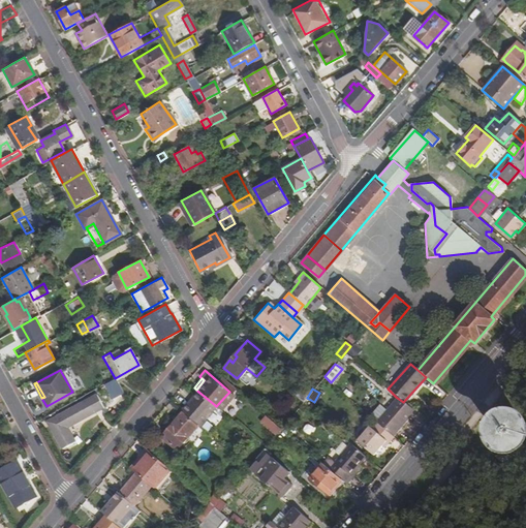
[(196,390),(186,402),(188,404),(198,392),(196,390)]
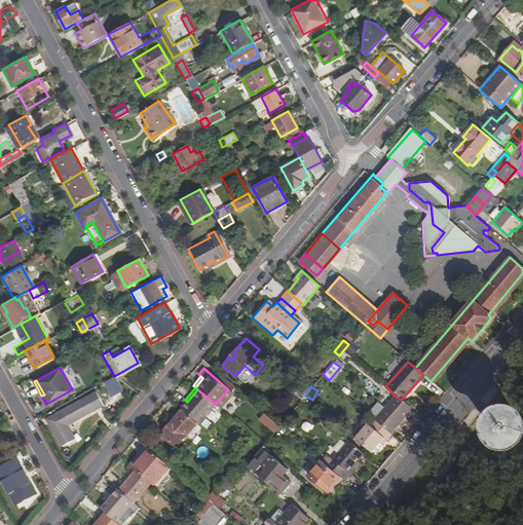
[(187,402),(185,400),(178,407),(181,409),(196,421),(196,422),(199,419),(213,404),(214,403),(197,389),(187,402)]
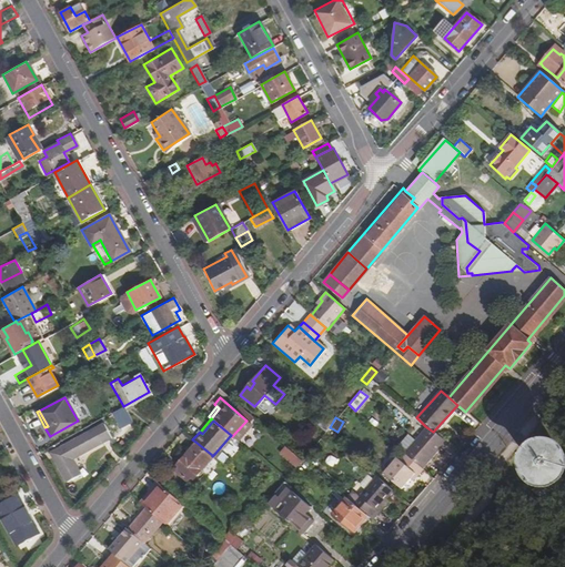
[(66,477),(79,471),(71,455),(110,435),(102,422),(51,451),(66,477)]
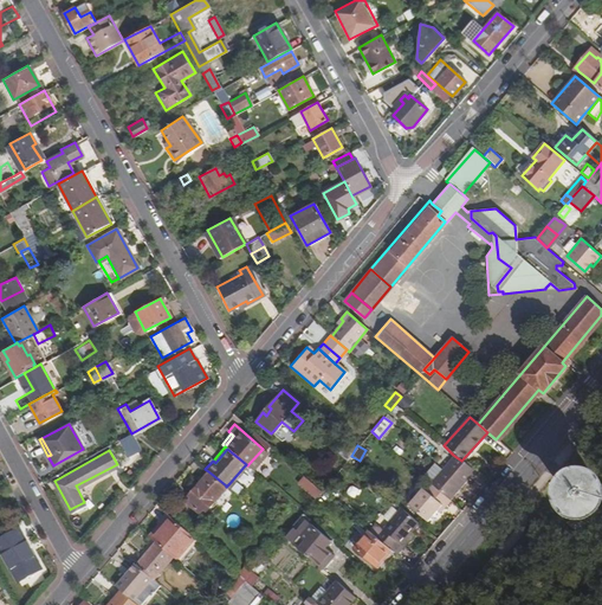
[(453,455),(428,482),(431,484),(448,500),(467,478),(470,481),(476,475),(461,461),(453,455)]
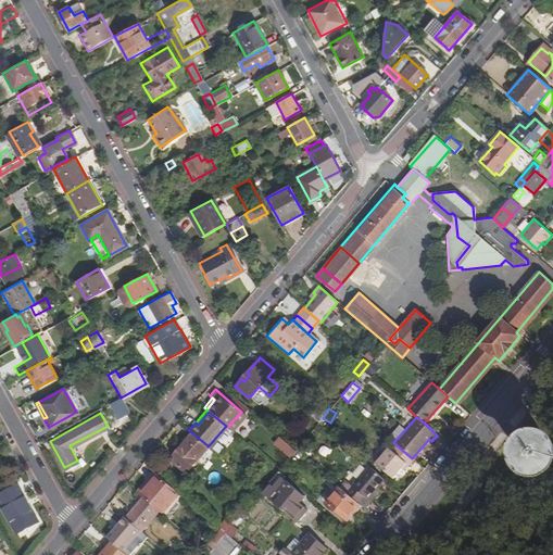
[(189,467),(208,445),(191,432),(173,454),(177,457),(174,462),(183,469),(186,465),(189,467)]
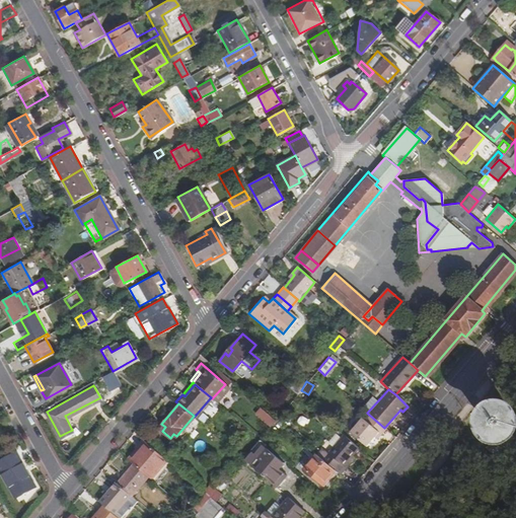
[(270,426),(275,418),(258,407),(252,414),(270,426)]
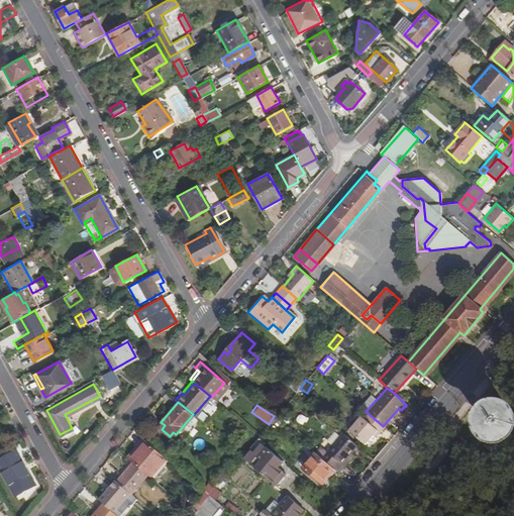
[(508,417),(507,415),(504,413),(502,412),(499,411),(496,411),(493,411),(491,412),(488,413),(486,415),(484,417),(483,419),(482,422),(481,425),(482,428),(483,431),(484,433),(486,435),(488,437),(491,439),(494,439),(497,439),(500,439),(503,438),(505,436),(507,434),(509,432),(510,429),(511,426),(510,423),(510,420),(508,417)]
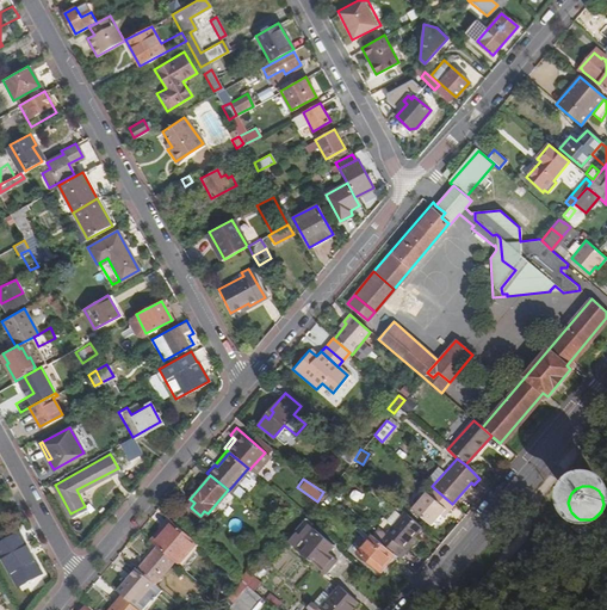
[(444,510),(447,512),(453,505),(452,504),(434,488),(427,495),(425,493),(410,510),(429,527),(439,516),(444,510)]
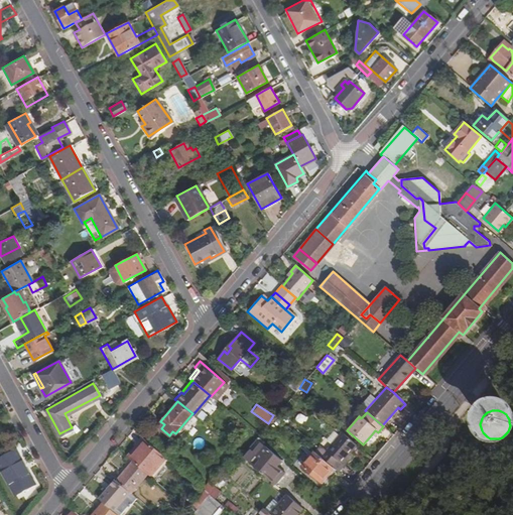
[(319,446),(314,453),(333,468),(338,463),(342,466),(348,459),(345,457),(349,452),(355,445),(341,432),(325,451),(319,446)]
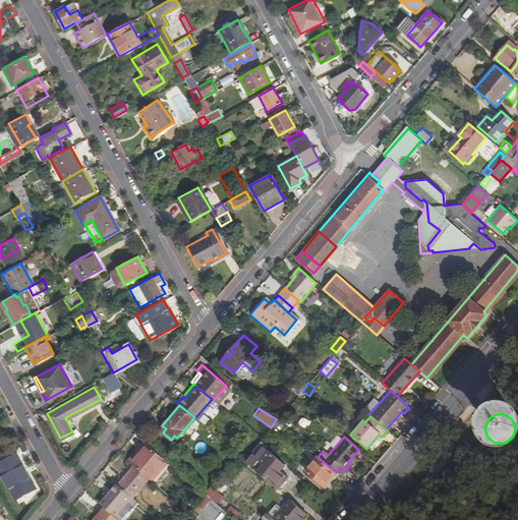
[(260,440),(248,453),(253,458),(260,452),(256,450),(263,443),(260,440)]
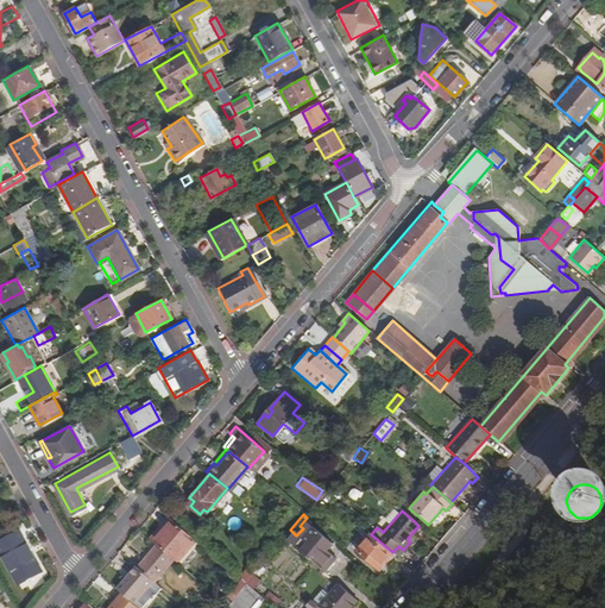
[(168,515),(159,524),(164,527),(152,541),(156,544),(171,558),(174,561),(194,538),(168,515)]
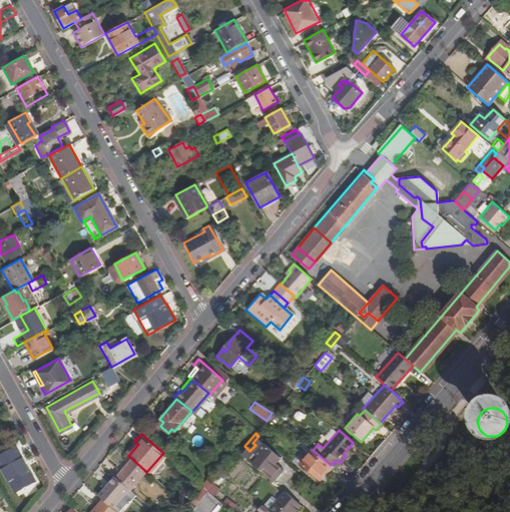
[(138,444),(134,441),(124,453),(128,456),(138,444)]
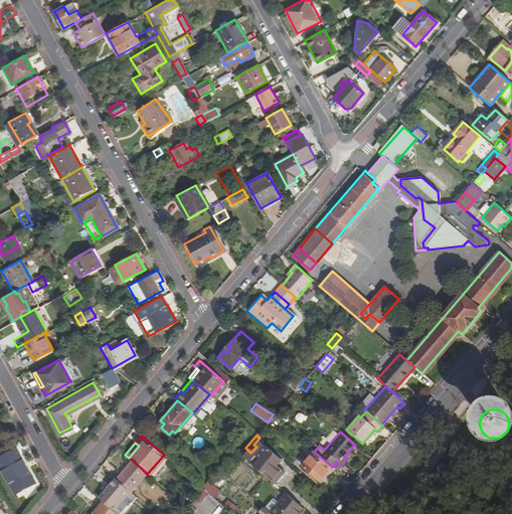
[(247,461),(273,483),(283,470),(276,464),(280,459),(263,444),(247,461)]
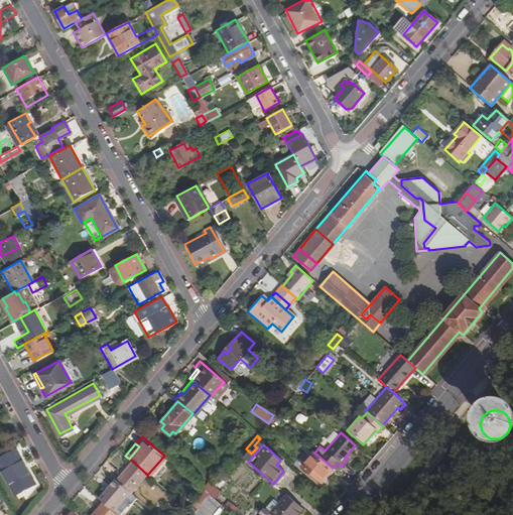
[(19,467),(22,465),(14,451),(0,458),(0,470),(13,495),(32,485),(24,470),(22,471),(19,467)]
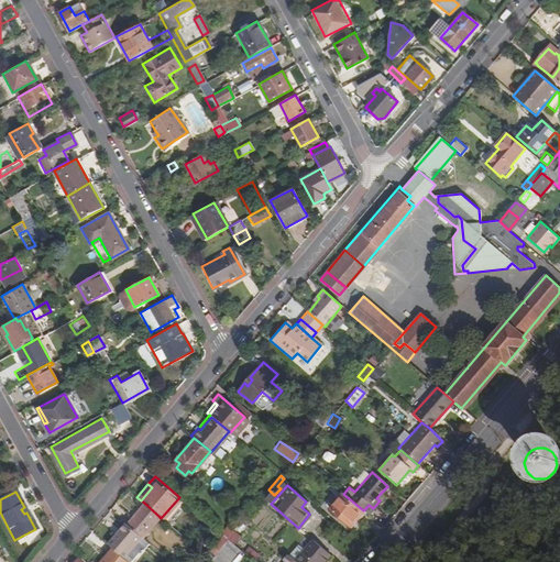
[(355,519),(363,510),(343,494),(342,493),(329,508),(346,522),(352,516),(355,519)]
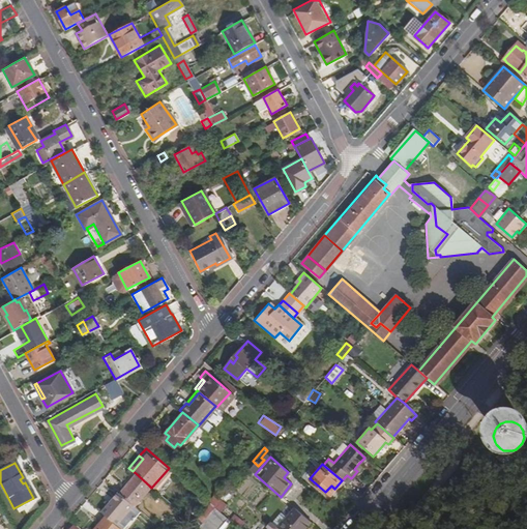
[(136,473),(118,493),(132,504),(133,505),(149,486),(136,473)]
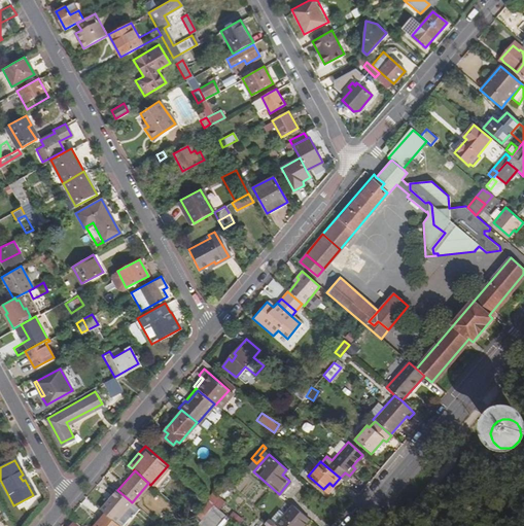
[(335,488),(342,480),(340,478),(333,486),(335,488)]
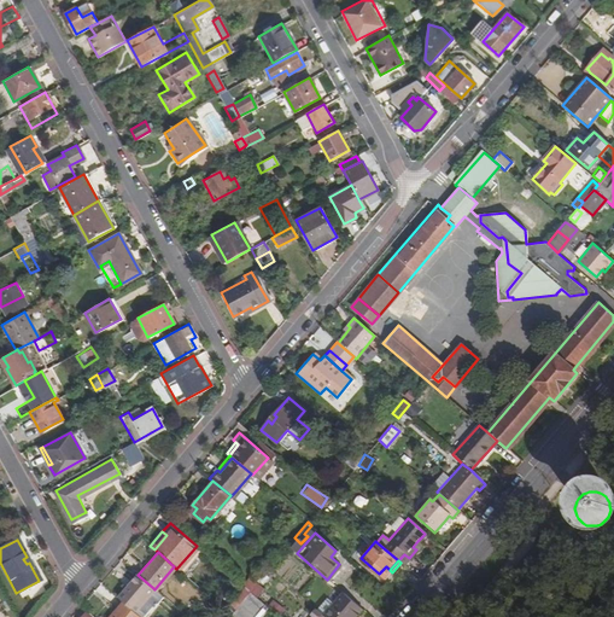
[(384,577),(390,570),(386,566),(379,574),(384,577)]
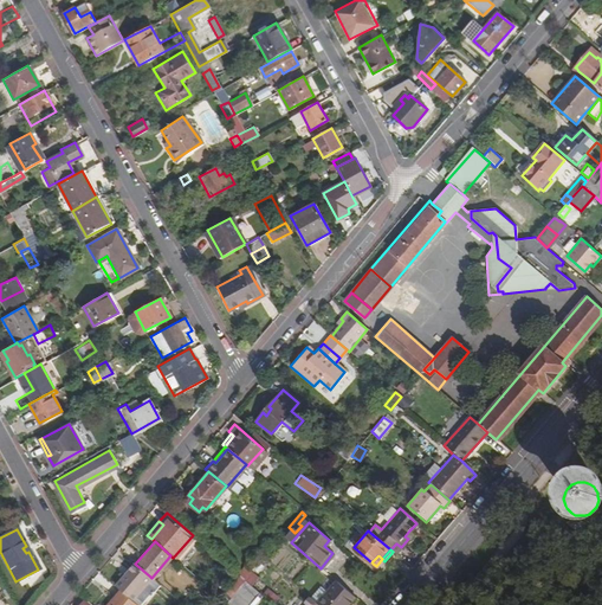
[(251,557),(237,573),(238,574),(243,578),(257,561),(251,557)]
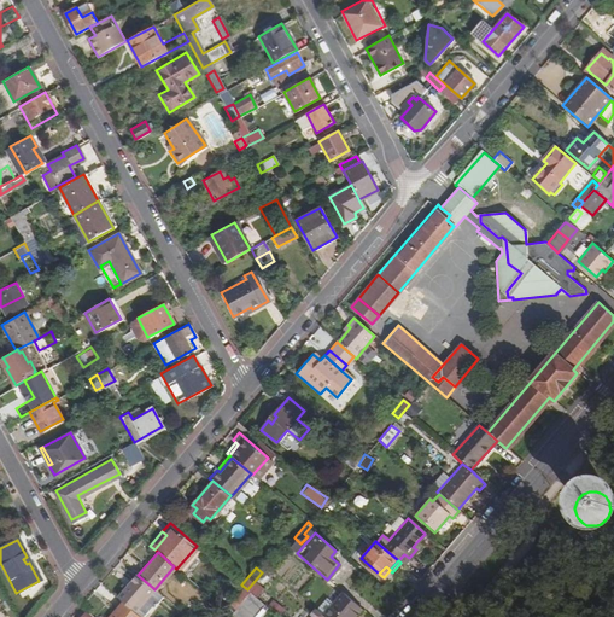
[(122,600),(133,611),(153,588),(138,575),(136,574),(116,597),(122,600)]
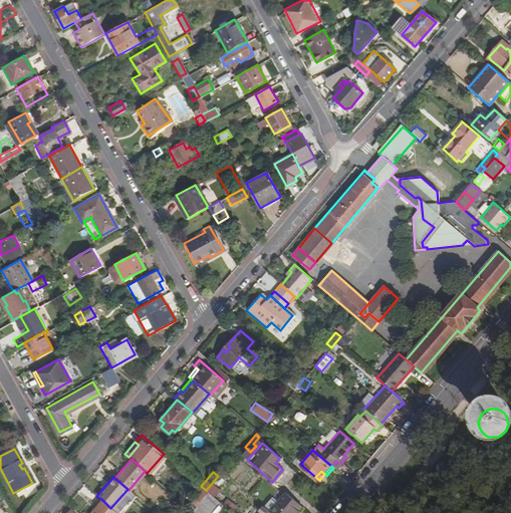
[(206,490),(202,487),(193,498),(198,501),(207,491),(206,490)]
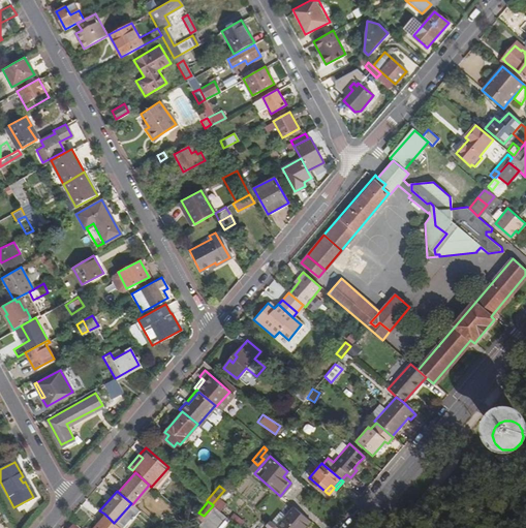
[(292,505),(276,525),(279,527),(303,527),(310,521),(292,505)]
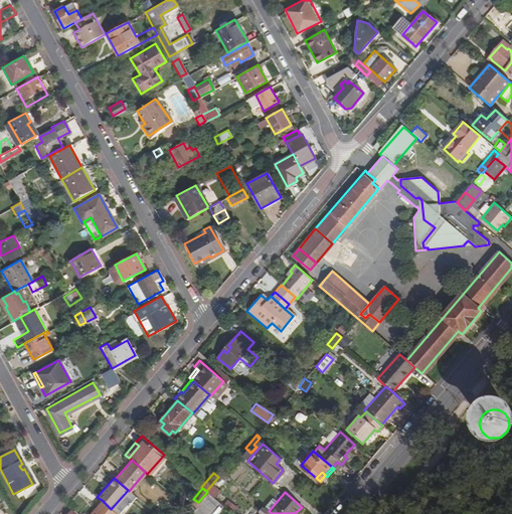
[(191,512),(193,513),(209,513),(215,508),(203,498),(191,512)]
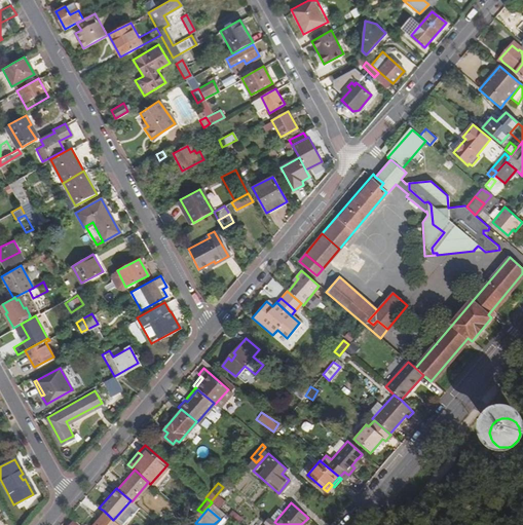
[(230,509),(227,514),(237,521),(240,517),(230,509)]
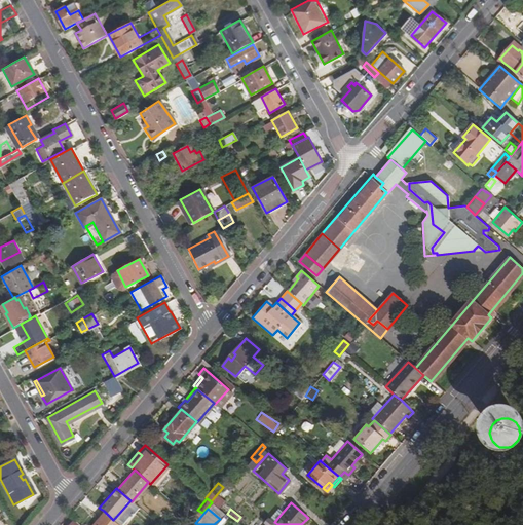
[(119,524),(117,523),(113,520),(104,511),(91,524),(119,524)]
